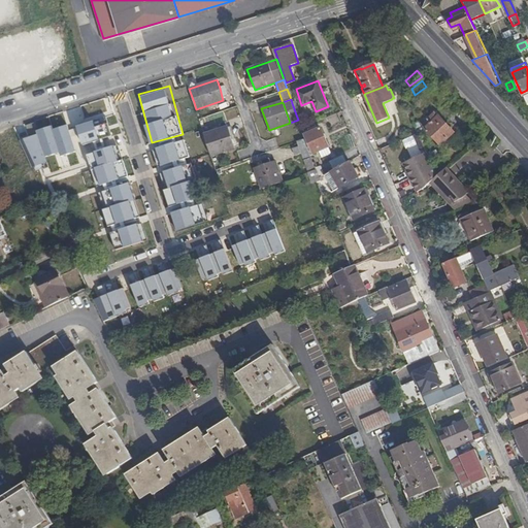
[(431,120),(424,125),(438,142),(453,130),(439,112),(437,113),(435,110),(428,116),(431,120)]
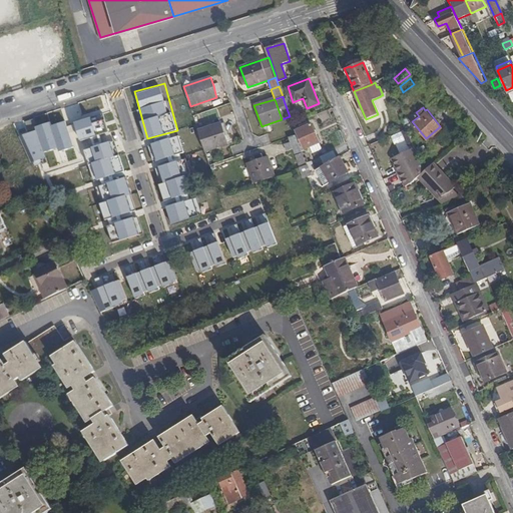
[(19,131),(29,162),(80,146),(79,142),(105,134),(97,111),(70,120),(68,115),(19,131)]
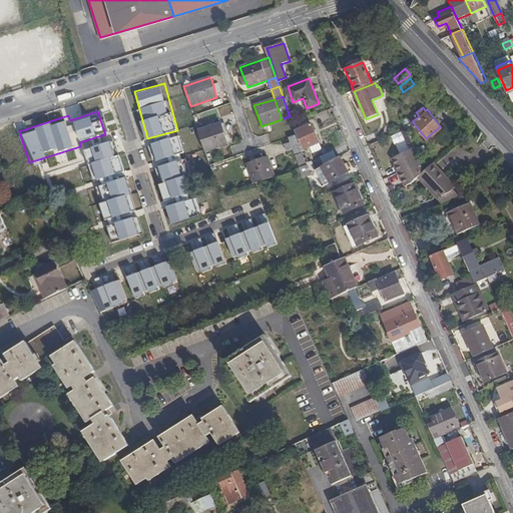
[(221,122),(198,130),(204,150),(228,143),(225,134),(221,122)]
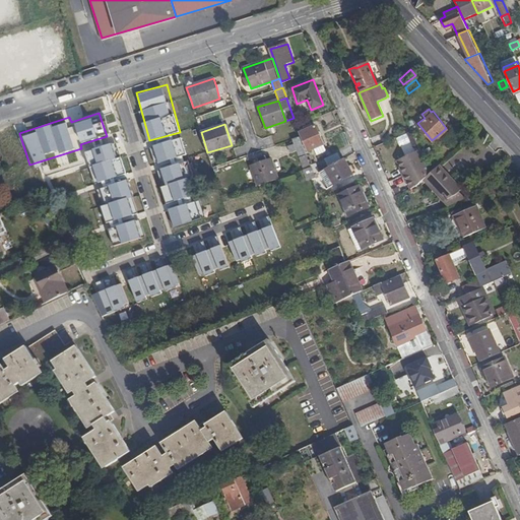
[(305,140),(302,141),(304,146),(307,145),(309,150),(316,147),(324,144),(316,125),(301,132),(305,140)]
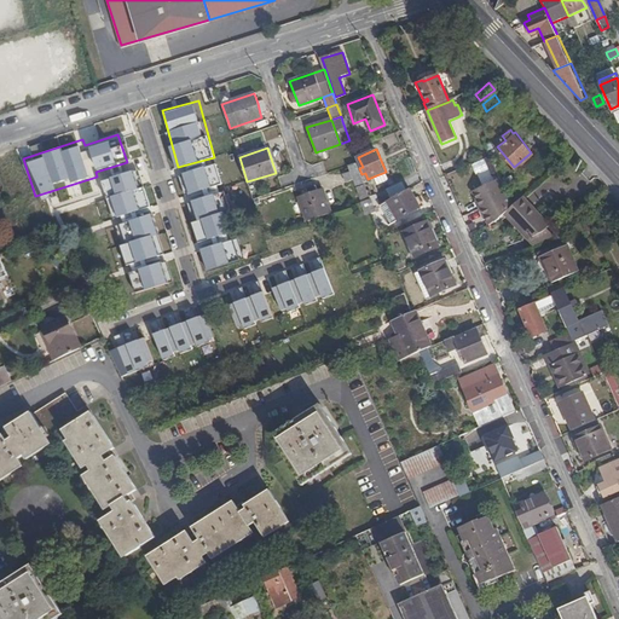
[(485,158),(496,183),(501,180),(498,175),(490,156),(485,158)]
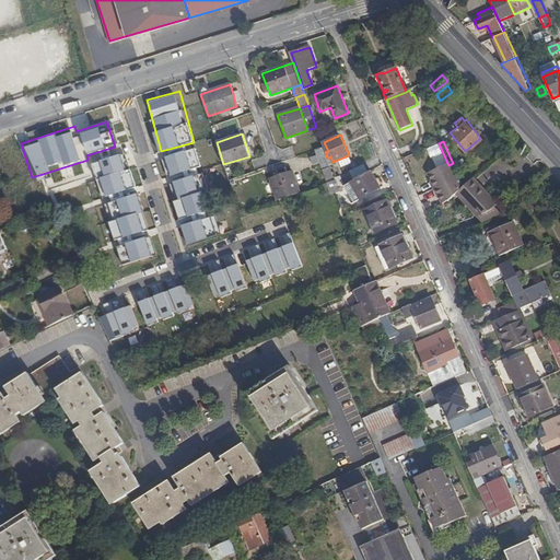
[(442,154),(439,146),(428,150),(431,160),(442,154)]
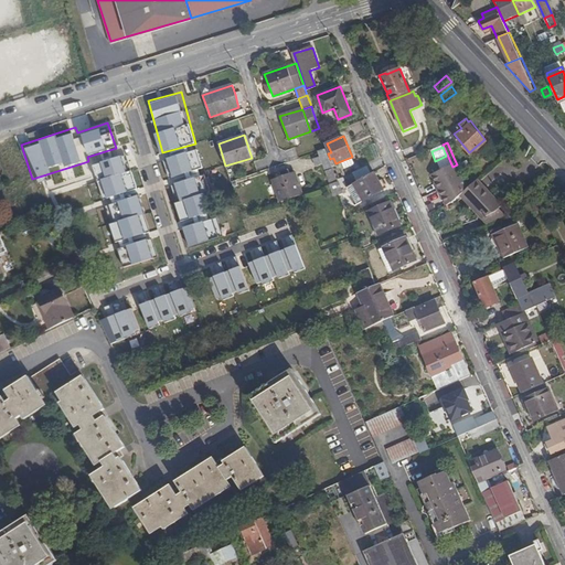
[(324,148),(318,150),(320,156),(313,159),(316,166),(322,164),(324,170),(331,168),(324,148)]
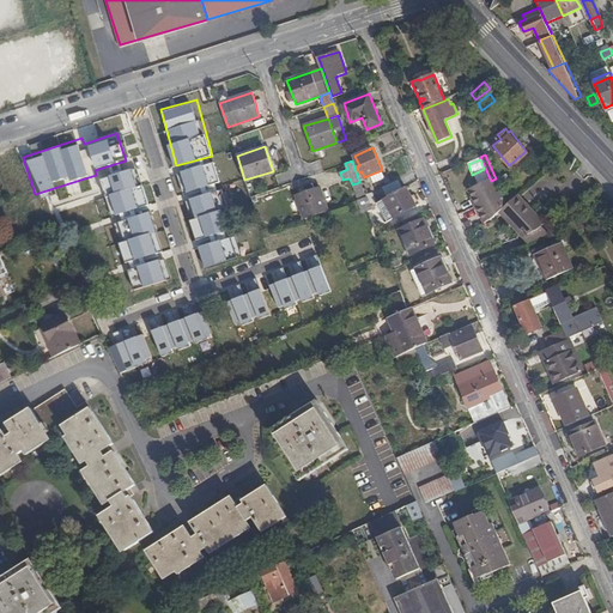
[(198,243),(205,269),(243,259),(222,186),(224,186),(217,162),(177,173),(184,195),(186,195),(200,242),(198,243)]
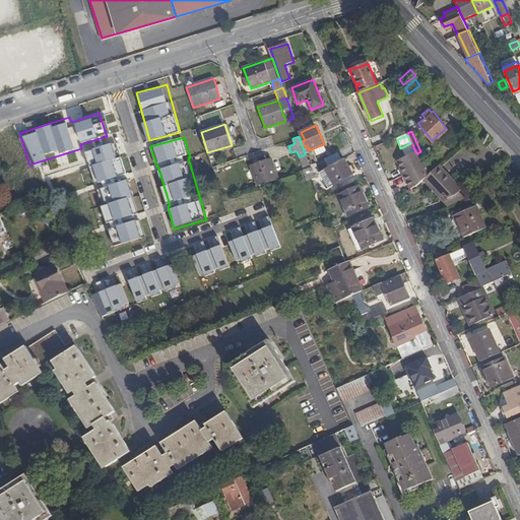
[(91,146),(99,182),(126,177),(120,141),(91,146)]
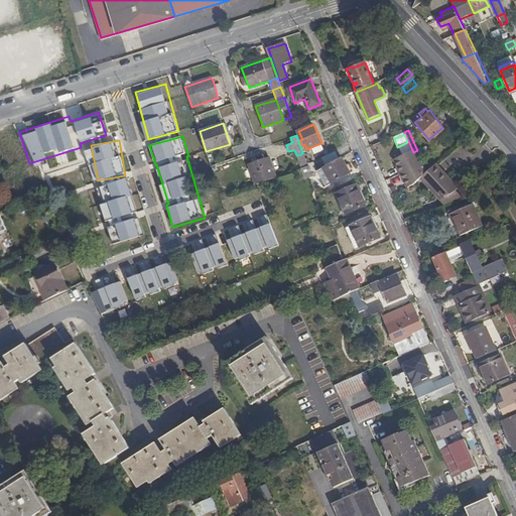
[(324,148),(321,143),(313,146),(315,152),(324,148)]
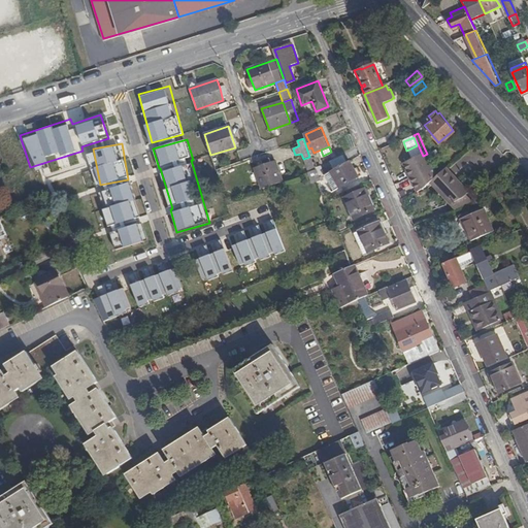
[(434,146),(425,150),(427,154),(430,162),(439,159),(434,146)]
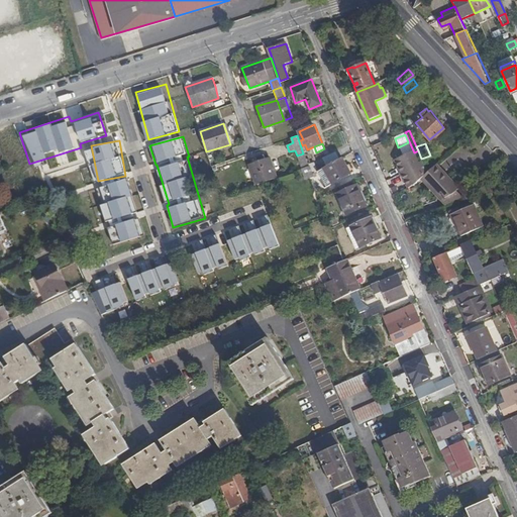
[(419,181),(443,206),(462,197),(456,191),(450,185),(453,182),(436,164),(427,172),(421,159),(418,150),(414,152),(395,161),(407,189),(415,186),(419,181)]
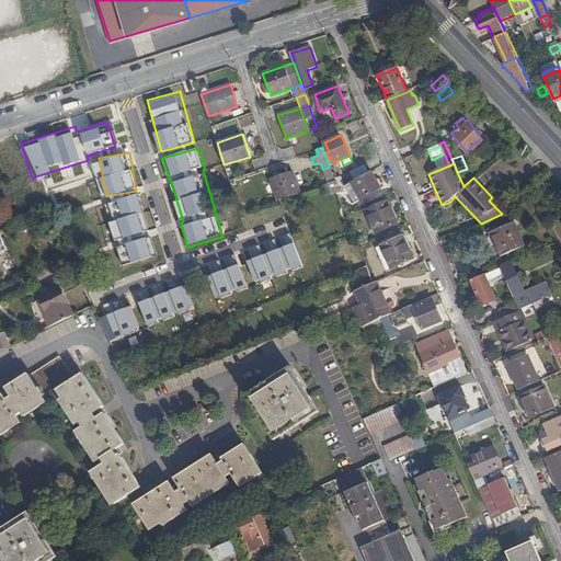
[(350,171),(353,180),(368,172),(364,164),(350,171)]
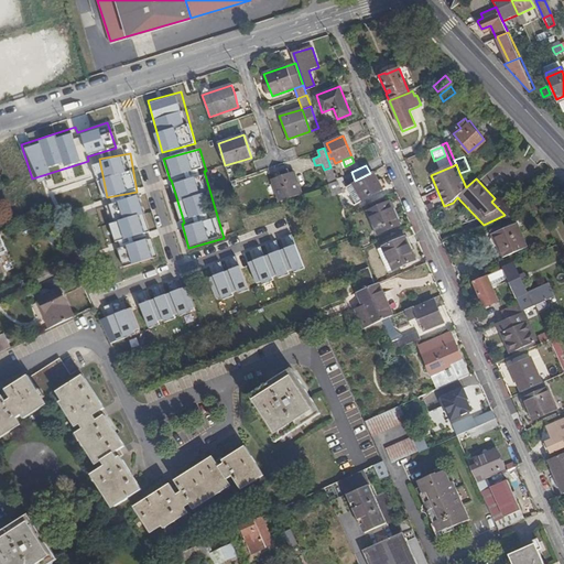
[(331,167),(324,170),(328,183),(336,181),(331,167)]
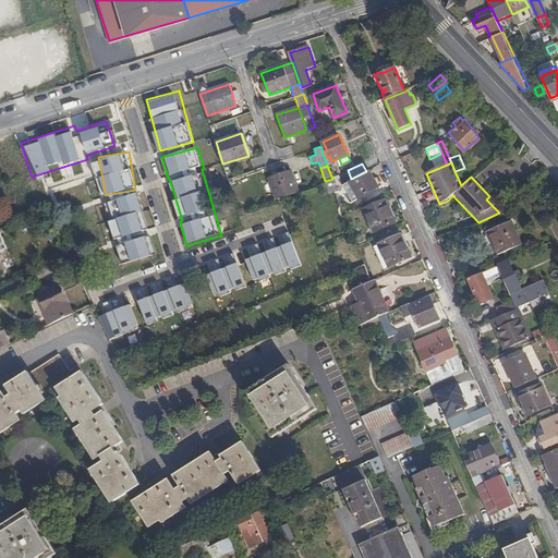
[(277,174),(269,177),(277,198),(298,191),(291,170),(286,171),(277,174)]
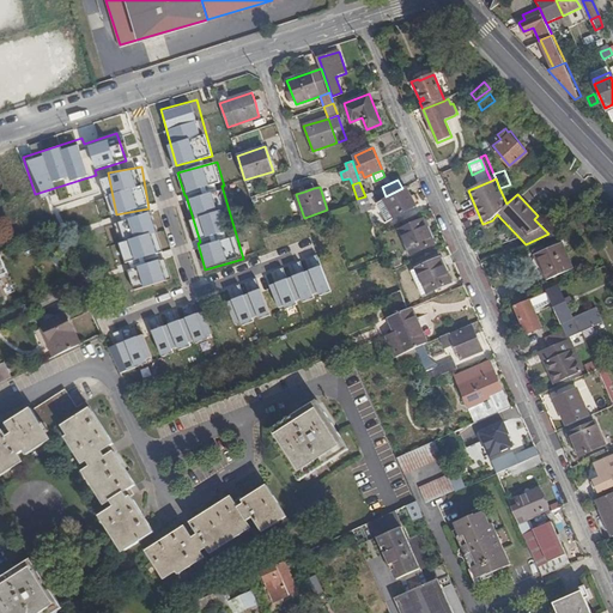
[(414,205),(406,187),(402,188),(386,196),(384,198),(393,216),(414,205)]
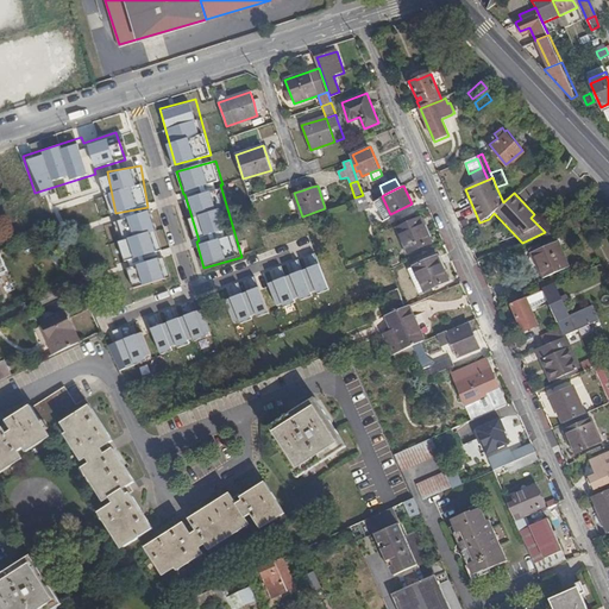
[(592,206),(604,193),(598,187),(584,199),(592,206)]
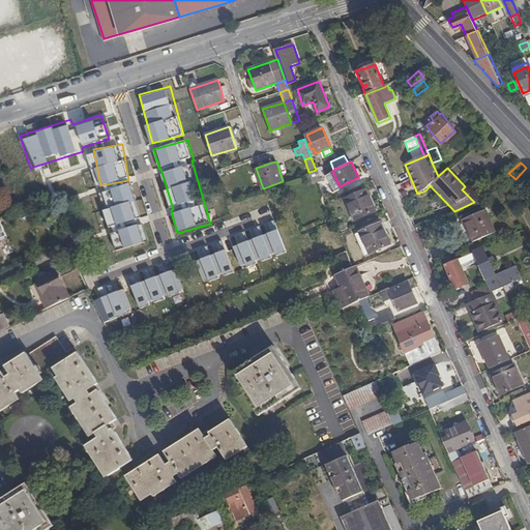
[(322,166),(317,169),(318,172),(319,177),(322,176),(325,174),(322,166)]
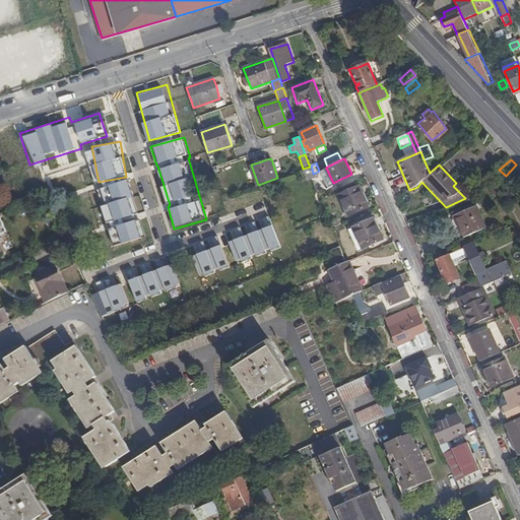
[(12,199),(31,195),(25,167),(7,170),(12,199)]
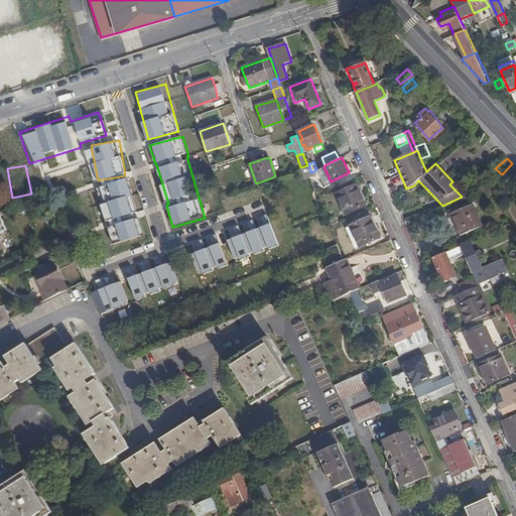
[(314,174),(313,171),(310,172),(309,167),(302,169),(305,177),(314,174)]
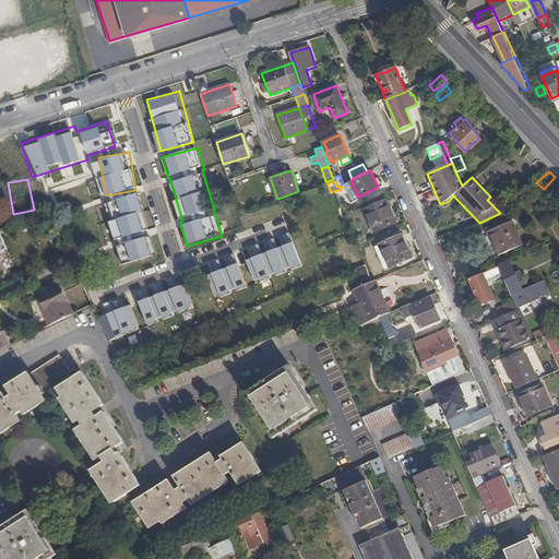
[(143,192),(106,201),(122,265),(159,257),(143,192)]
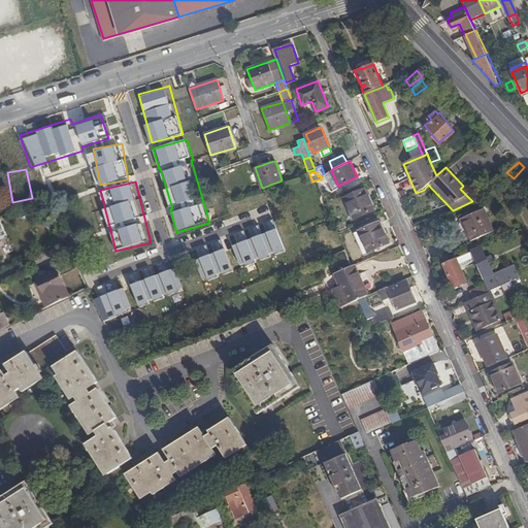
[(469,193),(463,186),(460,189),(466,195),(469,193)]
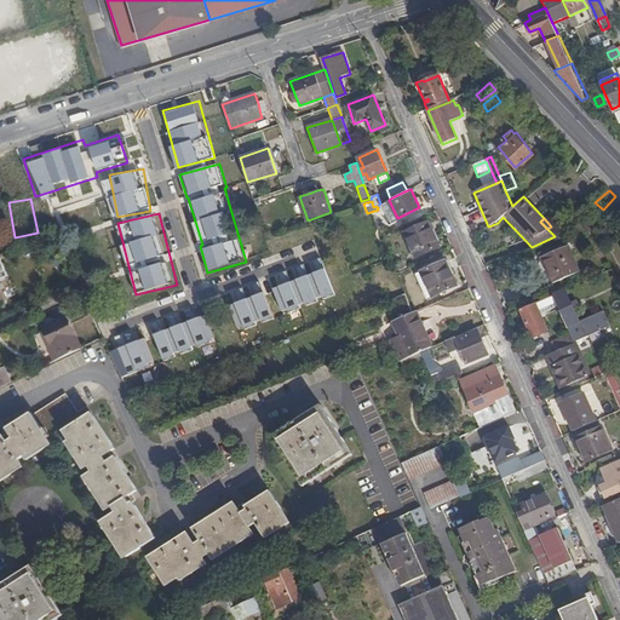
[(426,222),(406,231),(417,256),(437,246),(426,222)]
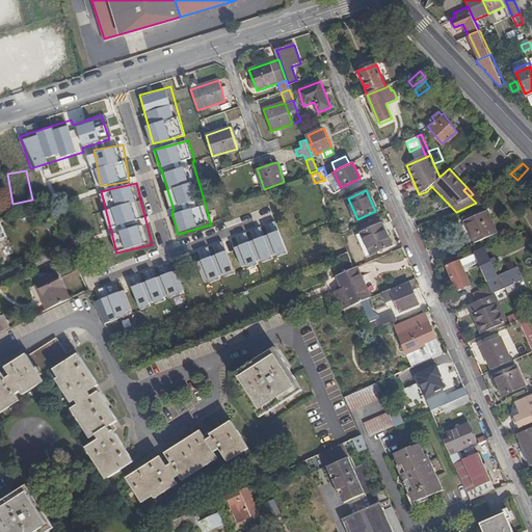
[(480,214),(479,210),(463,216),(466,220),(464,220),(475,243),(501,233),(490,210),(480,214)]
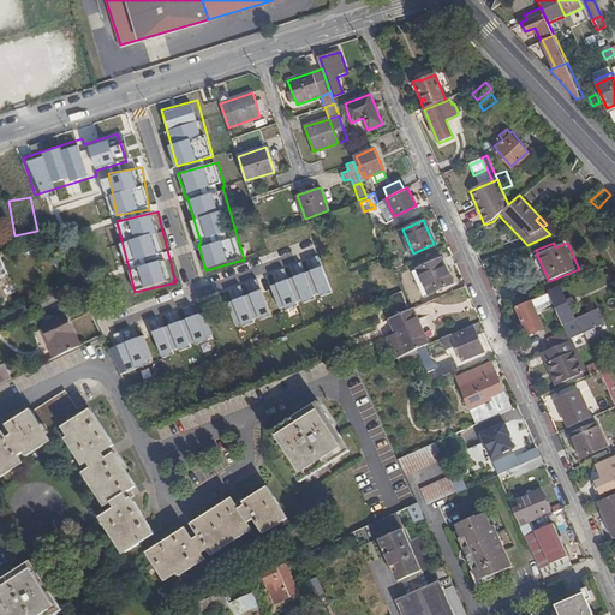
[(400,257),(394,261),(396,268),(404,266),(400,257)]
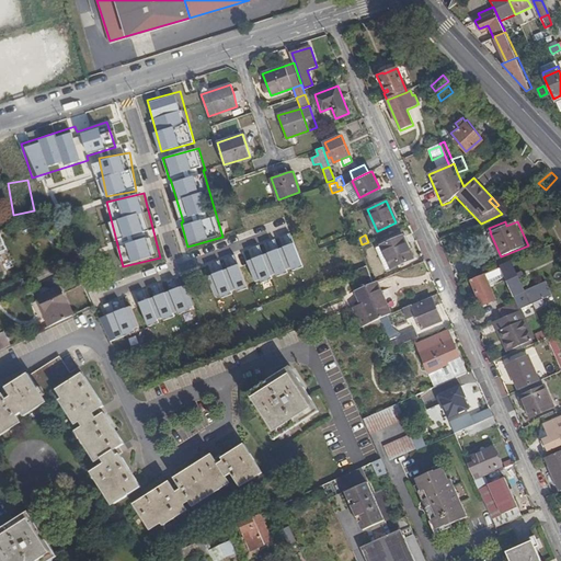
[(403,237),(379,248),(389,270),(413,259),(403,237)]
